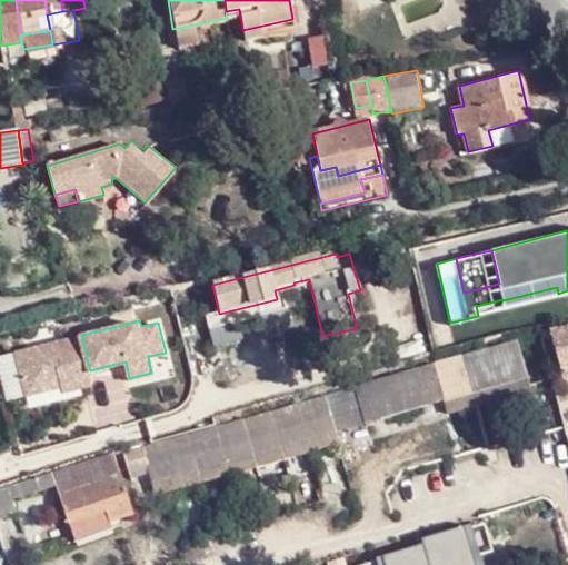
[(567,324),(556,325),(557,331),(561,364),(567,363),(567,324)]
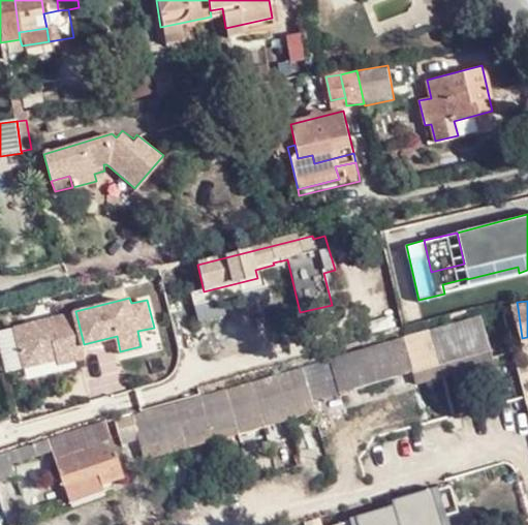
[(490,349),(477,306),(424,322),(436,364),(490,349)]
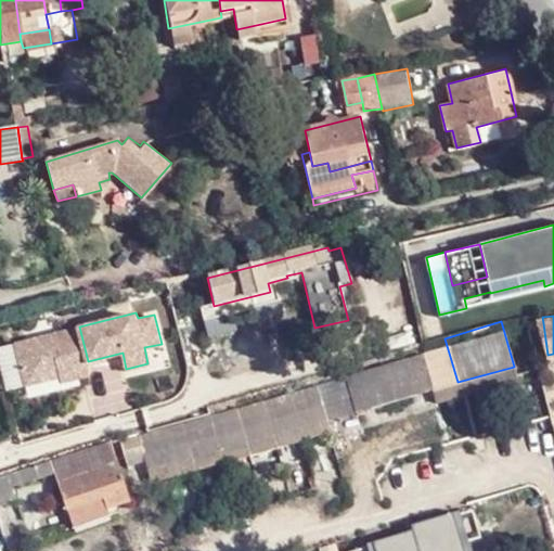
[(63,381),(91,373),(88,361),(79,327),(16,342),(27,383),(62,375),(63,381)]
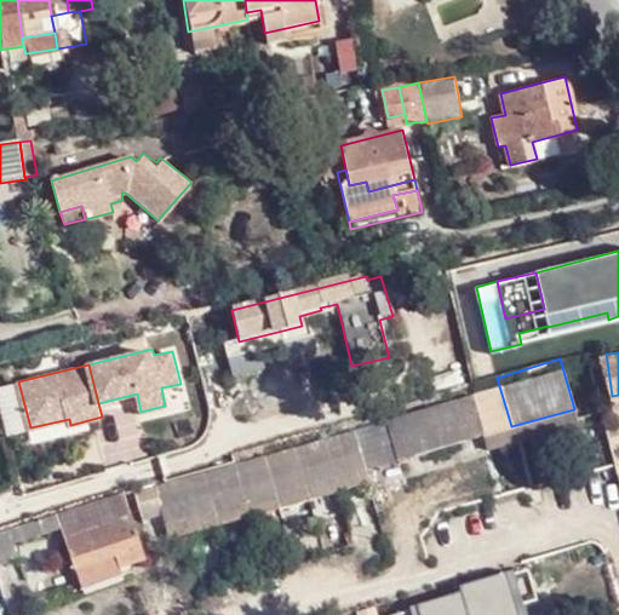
[(511,426),(497,378),(450,391),(440,397),(388,413),(401,459),(511,426)]
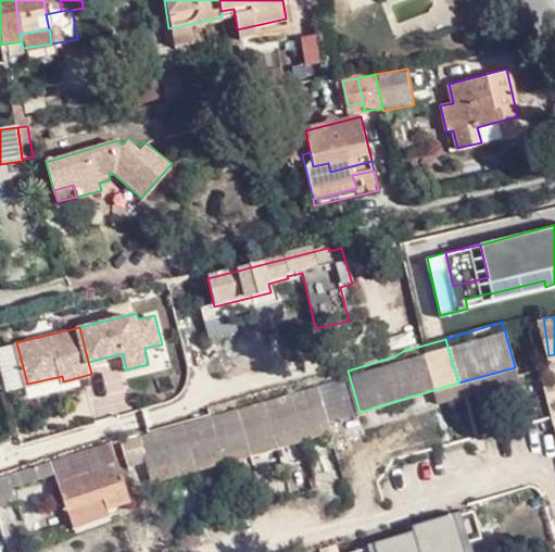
[(518,378),(515,367),(458,383),(360,412),(363,424),(518,378)]
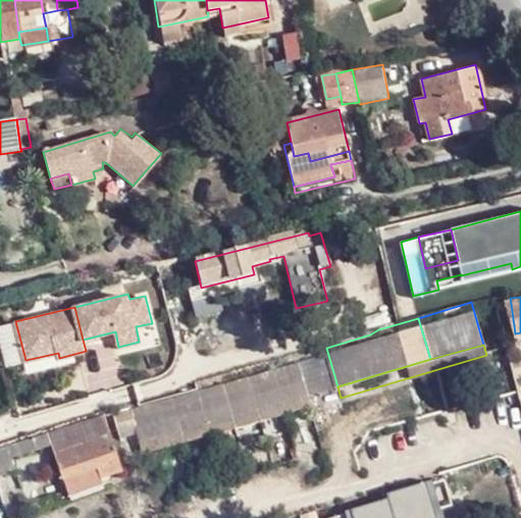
[(337,386),(326,348),(296,357),(307,395),(337,386)]
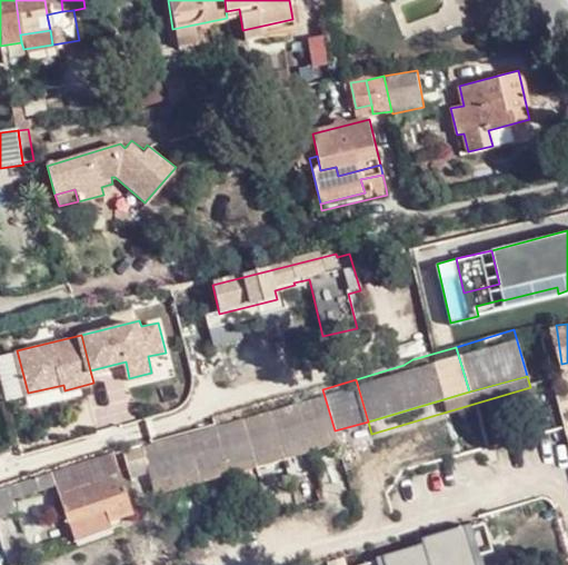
[(308,438),(335,430),(322,389),(295,397),(308,438)]
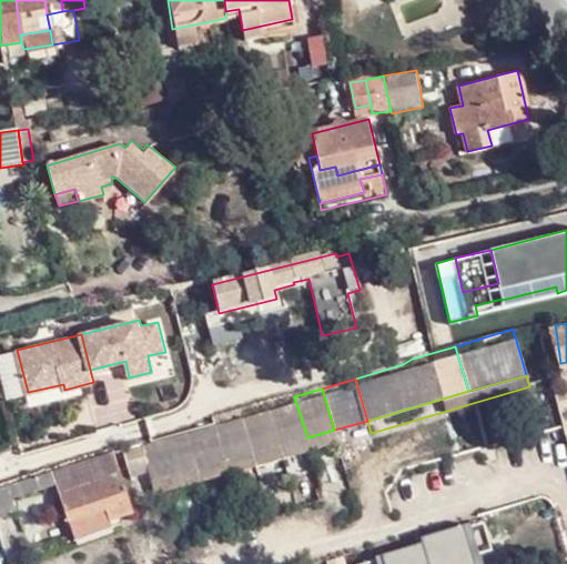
[(279,445),(307,437),(294,396),(267,404),(279,445)]
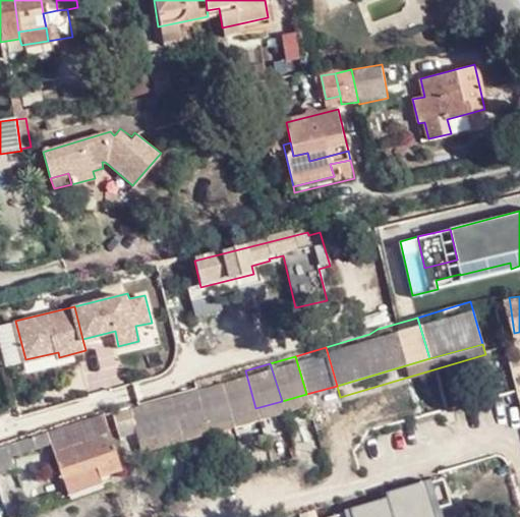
[(255,408),(245,370),(221,378),(230,416),(255,408)]
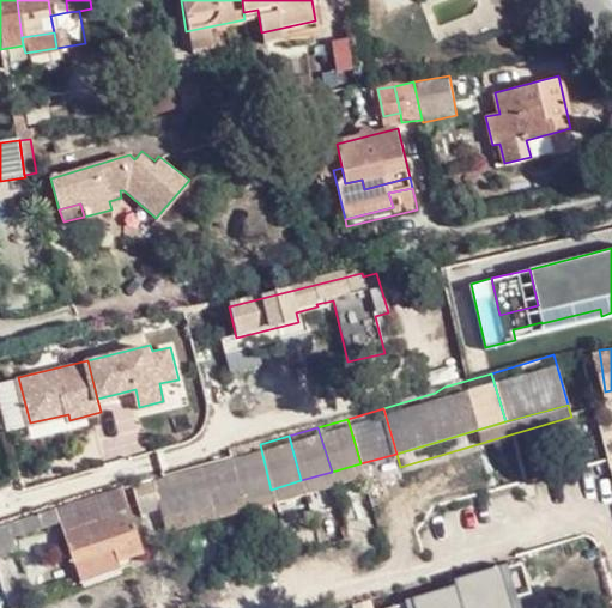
[(271,490),(260,444),(226,454),(238,498),(271,490)]
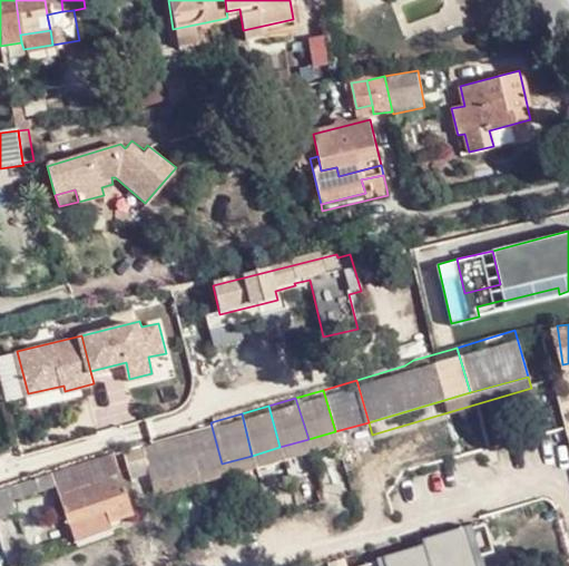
[(185,431),(195,471),(222,464),(211,422),(185,431)]
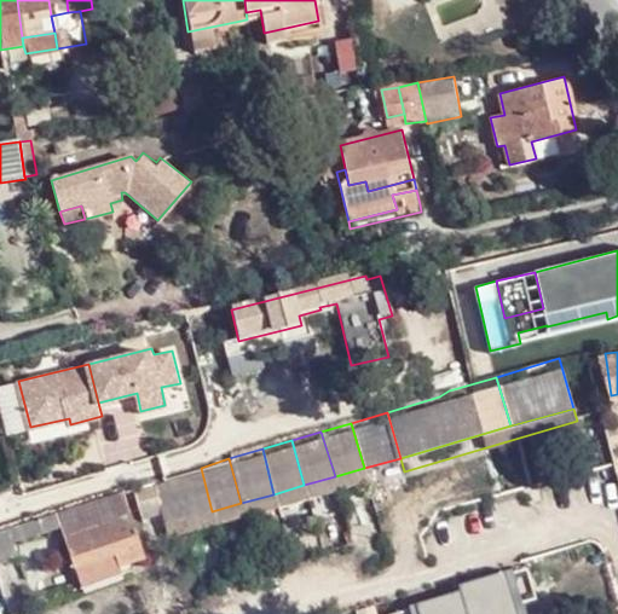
[(369,481),(404,471),(400,458),(364,468),(369,481)]
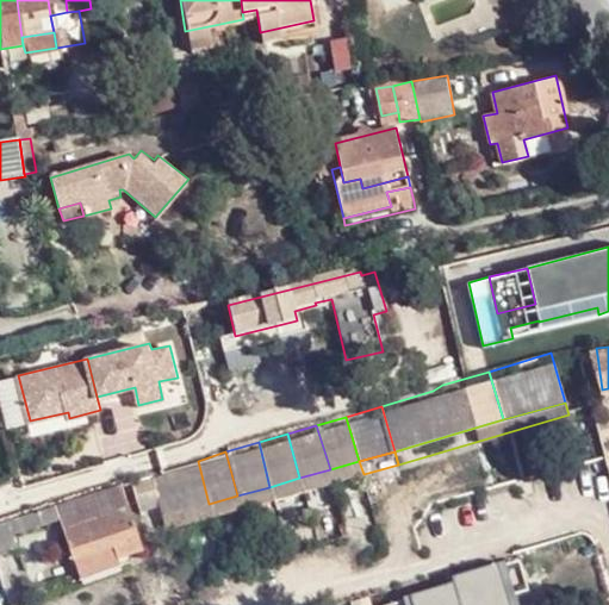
[(198,461),(172,468),(185,511),(209,504),(198,461)]
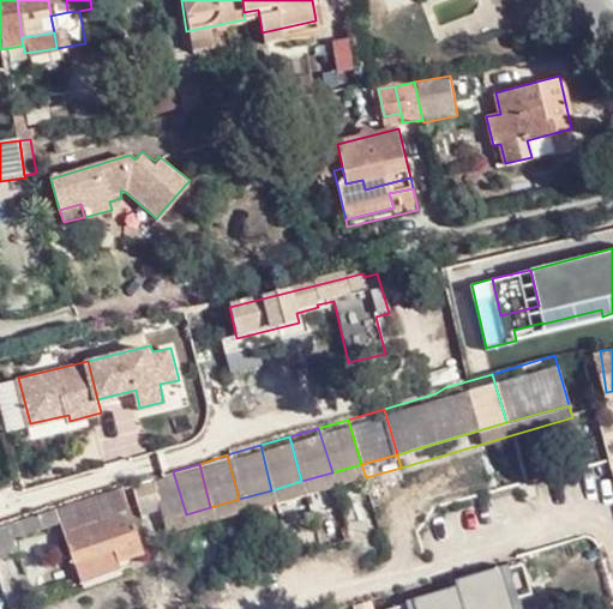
[(366,477),(361,464),(332,472),(301,481),(271,490),(239,499),(210,507),(186,514),(190,528),(366,477)]
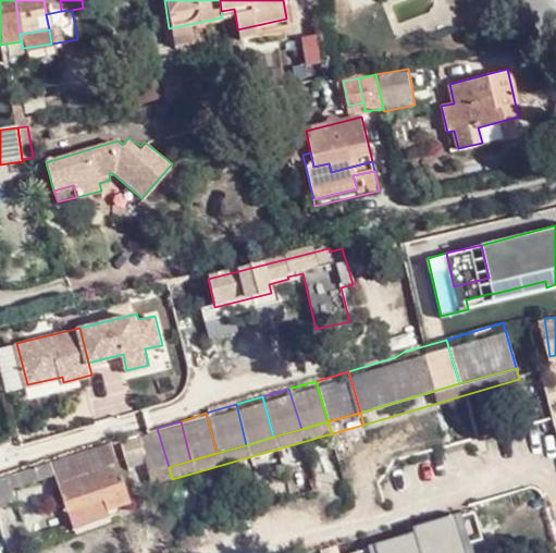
[(157,428),(141,433),(149,465),(150,472),(169,467),(157,428)]
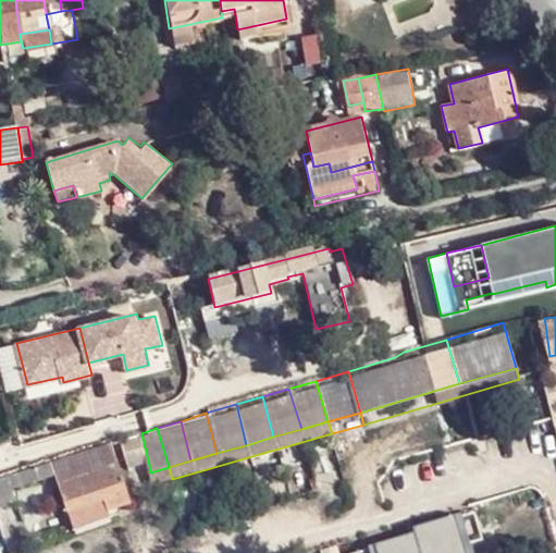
[(132,503),(115,440),(50,459),(54,474),(65,511),(104,501),(107,511),(132,503)]
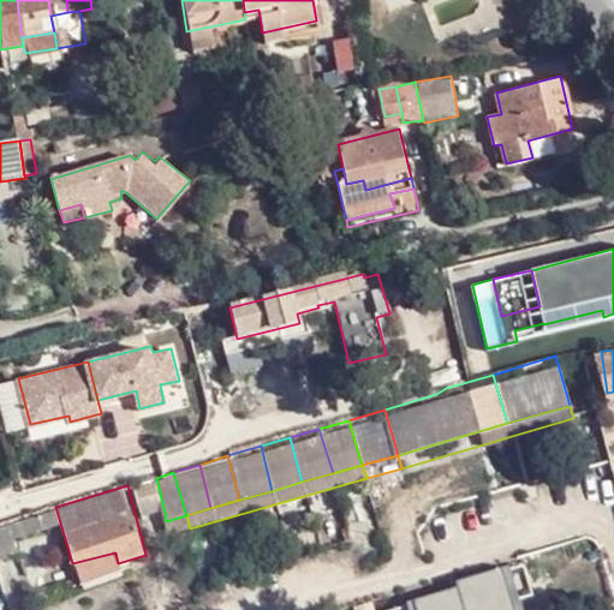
[(60,522),(55,507),(7,521),(12,539),(60,522)]
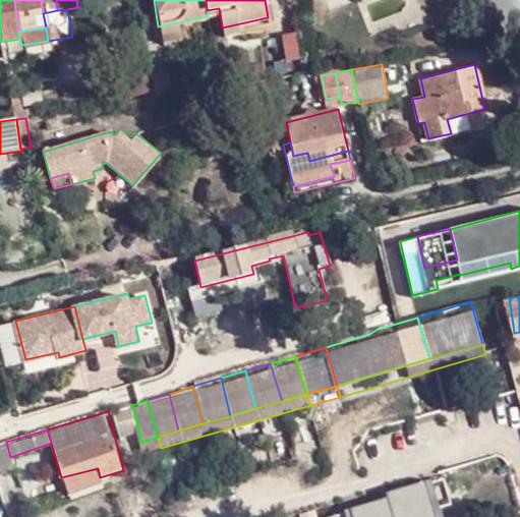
[(10,457),(6,442),(0,445),(0,475),(14,470),(10,457)]
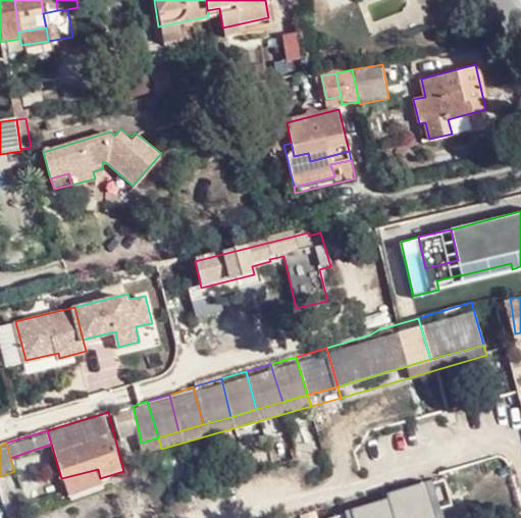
[(98,469),(61,478),(65,494),(101,484),(100,478),(98,469)]
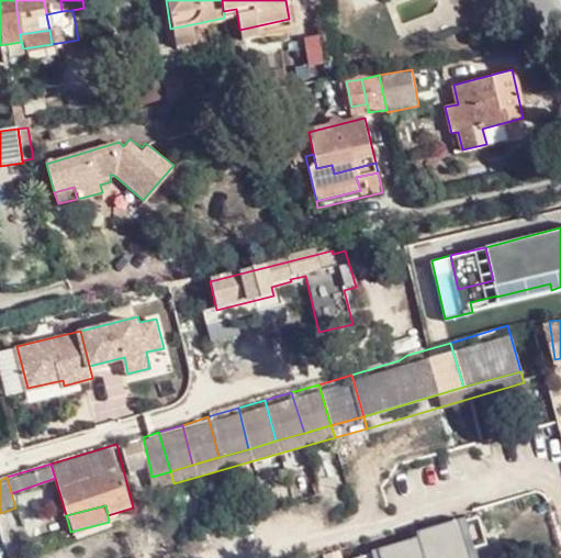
[(477,557),(475,551),(469,554),(467,544),(472,543),(485,538),(478,511),(416,528),(417,534),(350,551),(351,557),(477,557)]
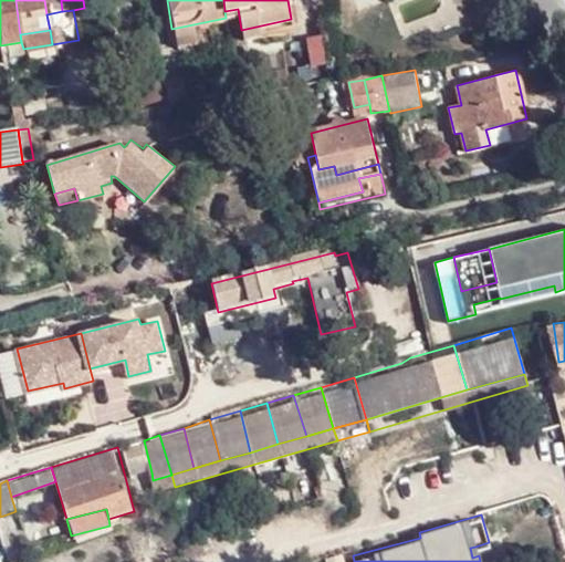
[(479,555),(475,547),(470,548),(472,558),(479,555)]
